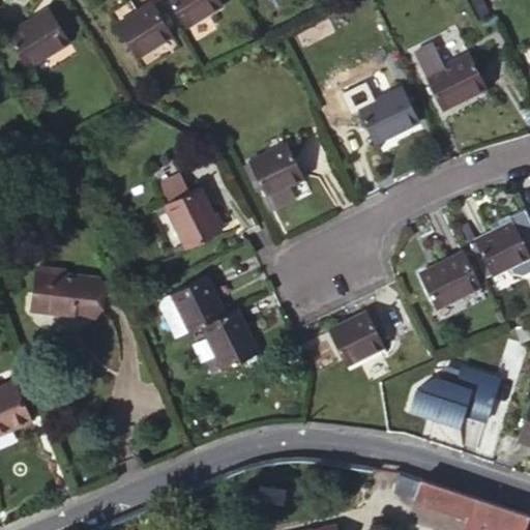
[(221,10),(214,0),(164,0),(184,32),(221,10)]
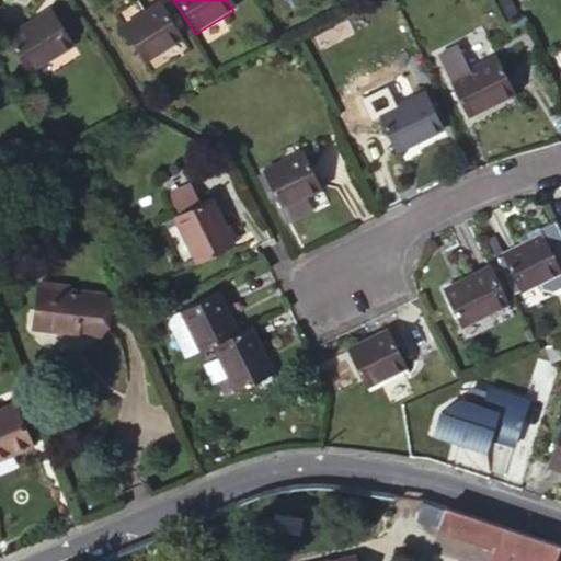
[(182,43),(161,9),(123,32),(144,67),(182,43)]
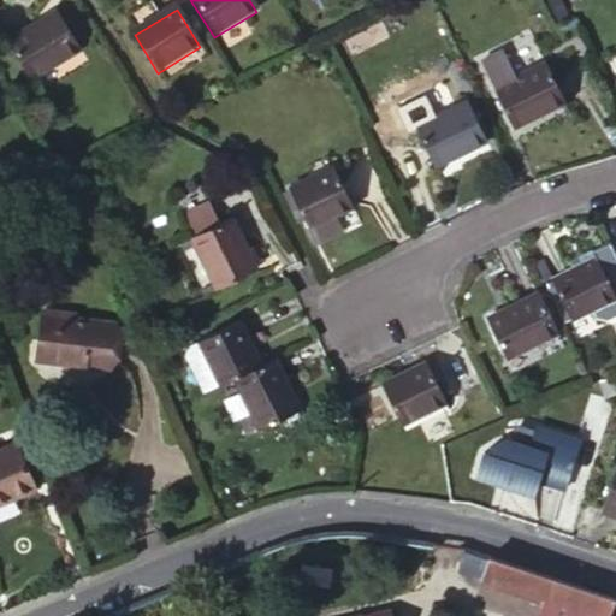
[(80,53),(57,17),(9,47),(30,84),(80,53)]
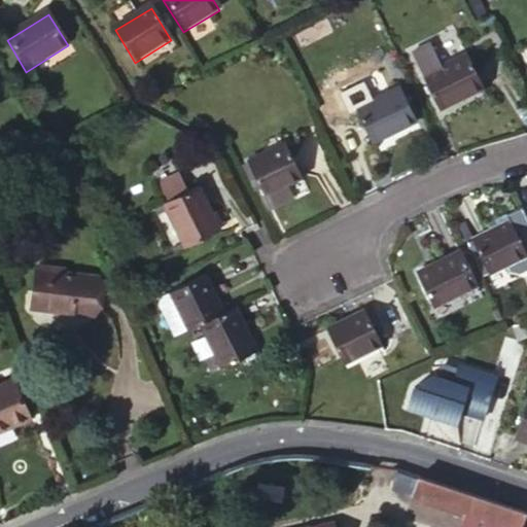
[(413,54),(440,109),(482,88),(467,56),(442,68),(430,45),(413,54)]
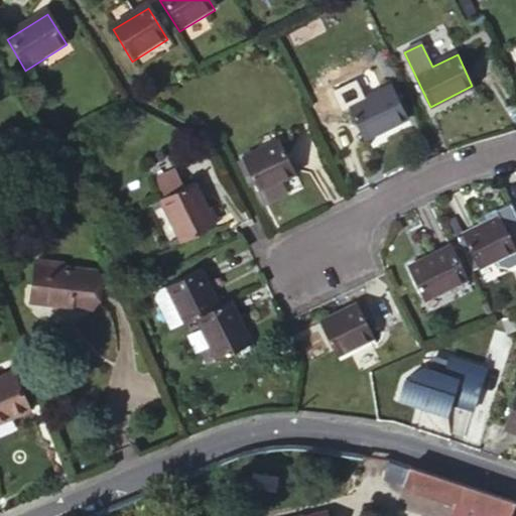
[(405,119),(390,87),(349,107),(365,139),(405,119)]
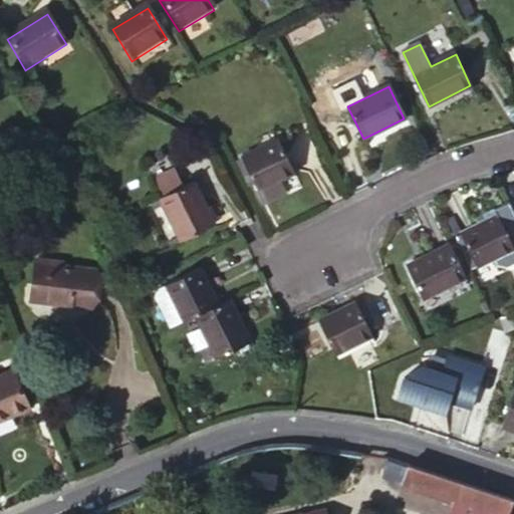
[(254,184),(257,190),(275,182),(293,173),(276,140),(242,157),(254,184)]
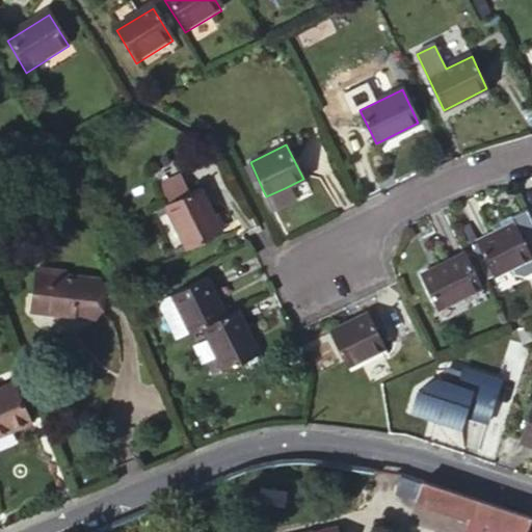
[(256,193),(263,190),(250,162),(242,166),(256,193)]
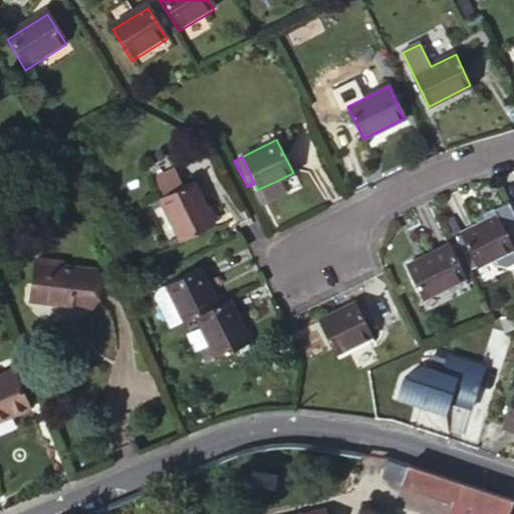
[(167,172),(150,181),(159,198),(176,189),(167,172)]
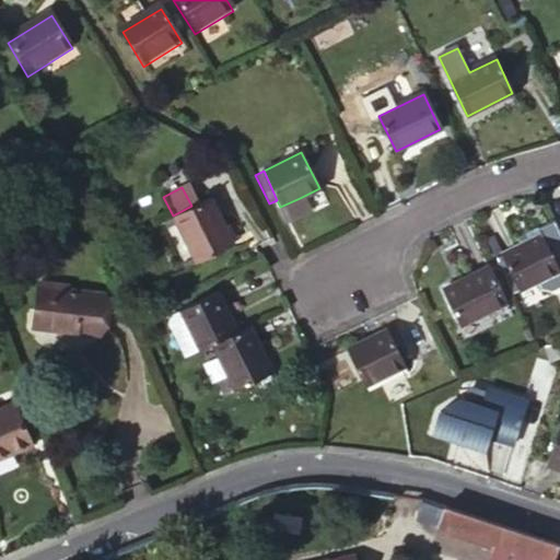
[(191,206),(173,216),(196,261),(233,243),(210,197),(191,206)]
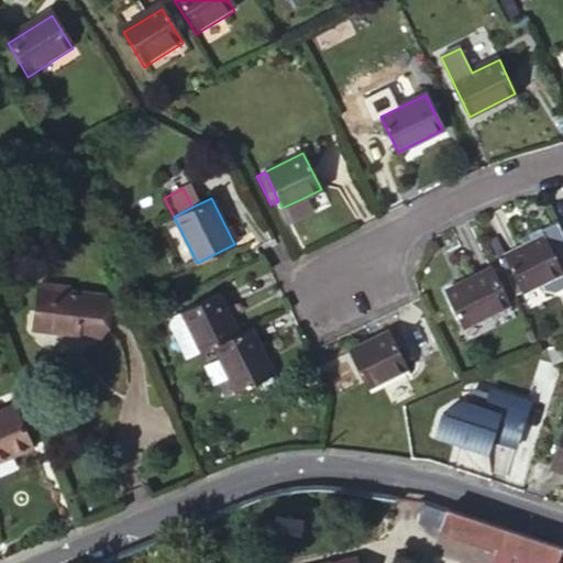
[(301,199),(282,208),(288,223),(308,213),(301,199)]
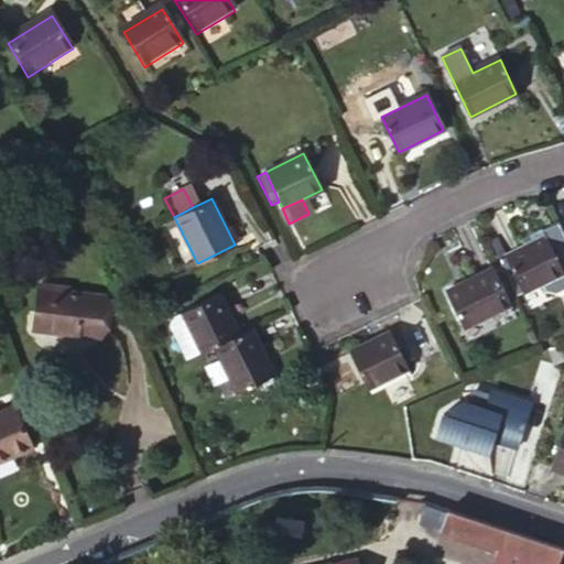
[(546,291),(557,293),(563,289),(563,230),(559,220),(541,229),(545,237),(563,272),(543,283),(546,291)]
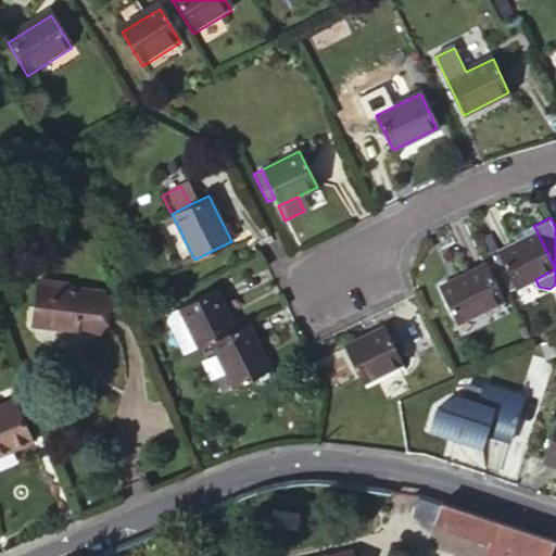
[(515,288),(535,279),(555,268),(538,234),(498,253),(515,288)]
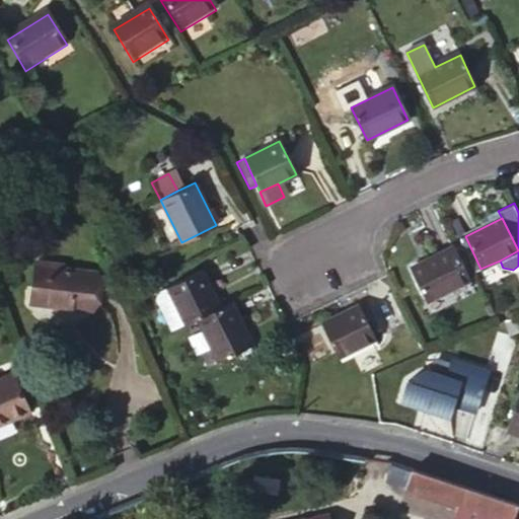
[(468,280),(453,247),(410,269),(426,301),(468,280)]
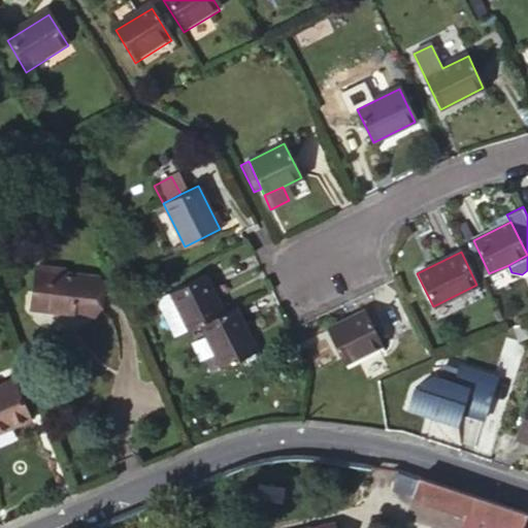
[(97,277),(63,273),(54,272),(54,267),(35,265),(31,308),(93,316),(97,277)]
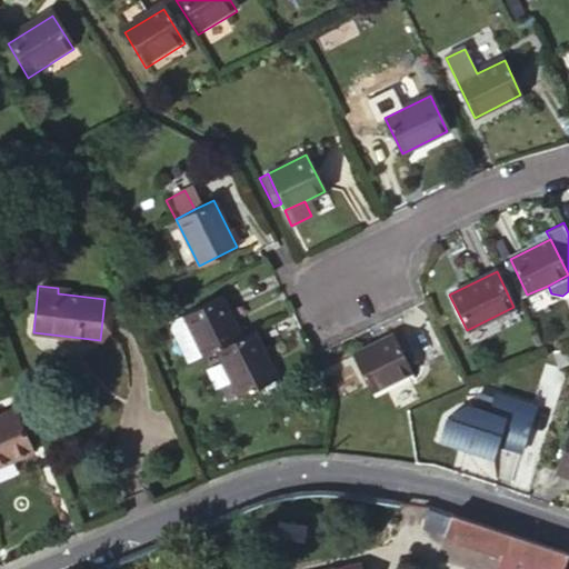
[(217,349),(241,338),(220,296),(182,313),(202,356),(217,349)]
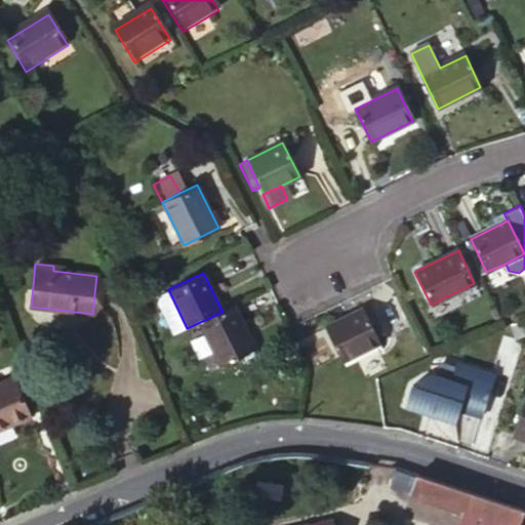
[(154,296),(173,335),(187,328),(168,289),(154,296)]
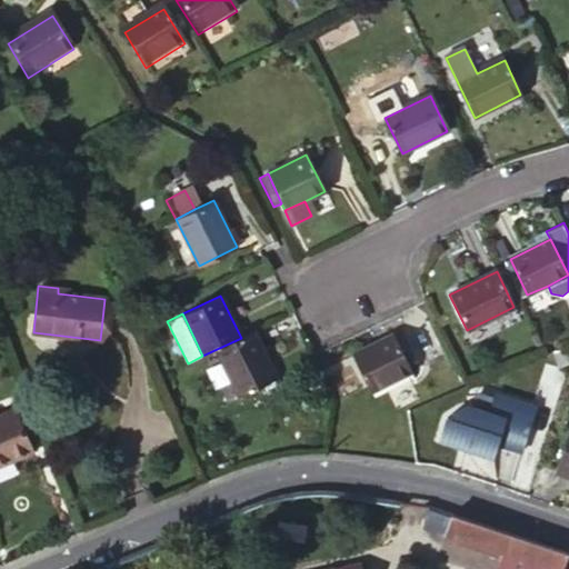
[(163,323),(182,366),(188,363),(167,321),(163,323)]
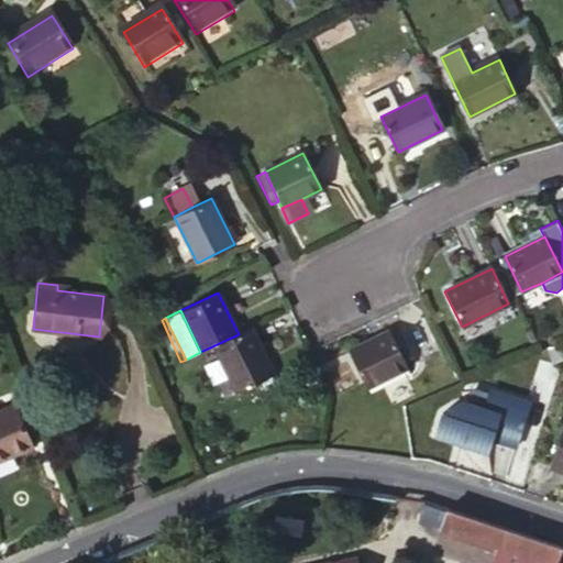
[(273,376),(251,328),(239,334),(214,345),(238,393),(273,376)]
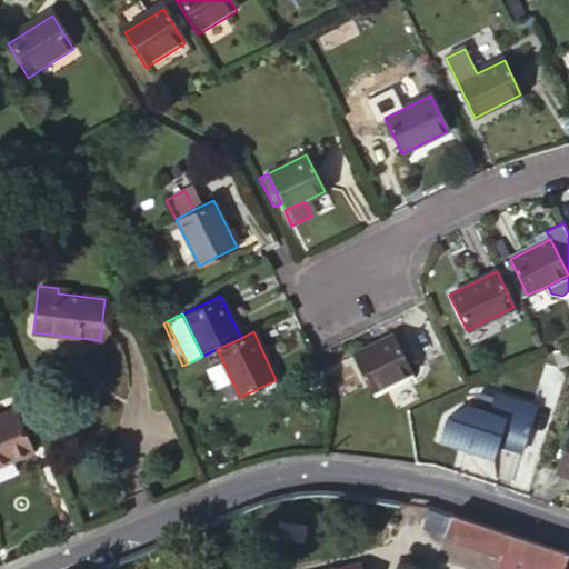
[(412,370),(395,336),(353,356),(370,390),(412,370)]
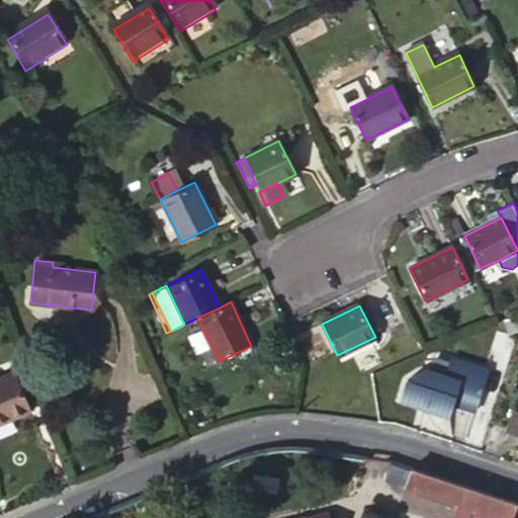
[(517,330),(517,314),(501,322),(507,335),(517,330)]
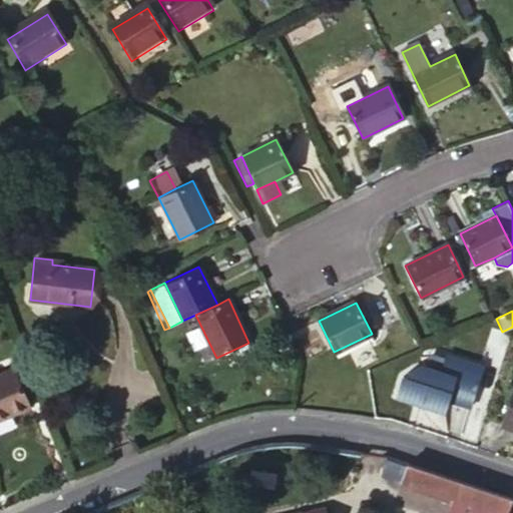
[(440,372),(423,366),(407,374),(406,377),(402,376),(395,396),(444,411),(447,400),(469,408),(482,367),(446,355),(440,372)]
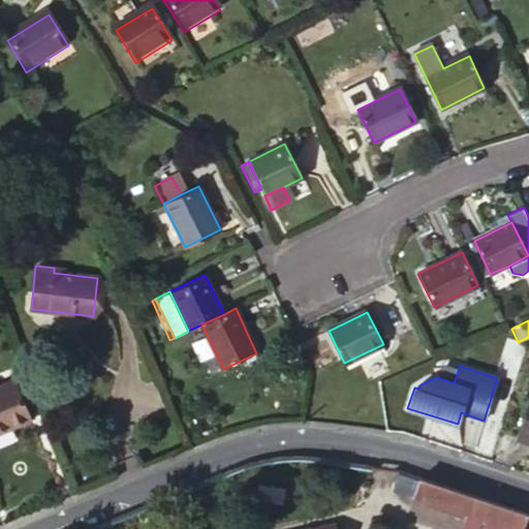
[(0,431),(30,419),(13,380),(0,385),(0,431)]
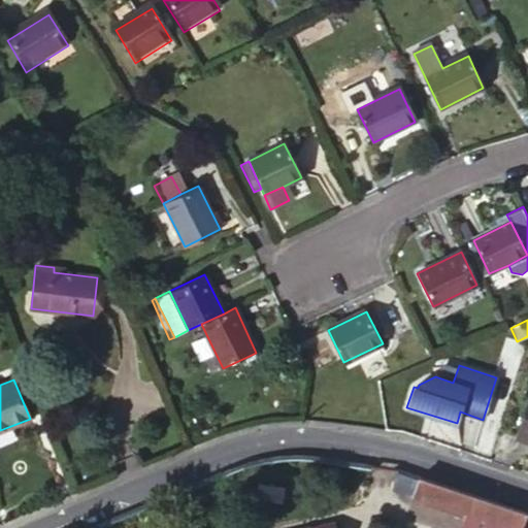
[(527,440),(527,404),(518,437),(527,440)]
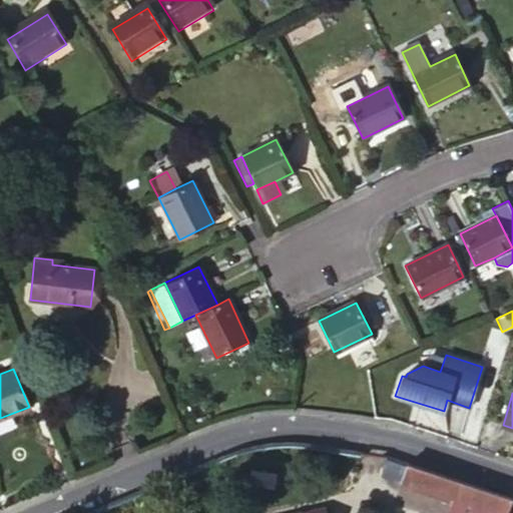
[(383,474),(402,480),(408,463),(388,457),(383,474)]
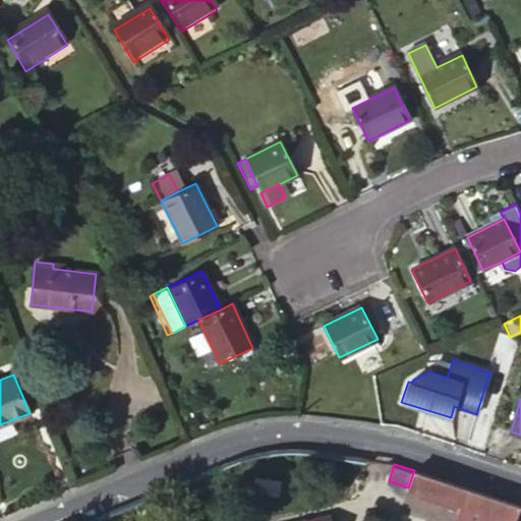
[(493,520),(515,520),(520,506),(414,470),(408,487),(459,505),(457,510),(493,520)]
